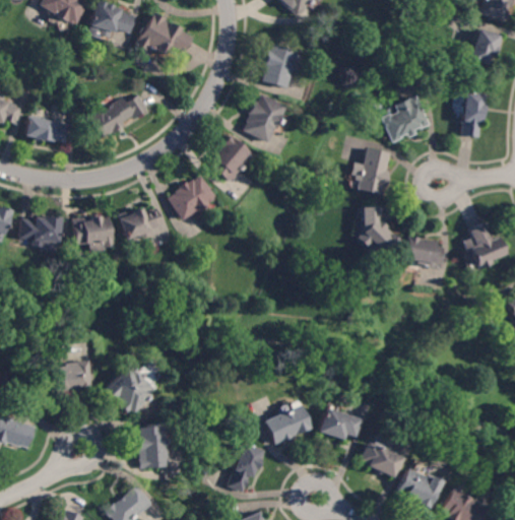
[(85,0),(90,3),(77,25),(43,5),(45,0),(85,0)]
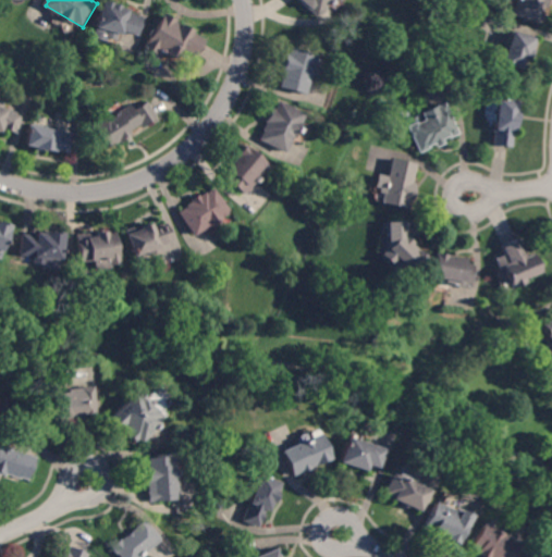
[(333,0),(318,16),(302,0),(333,0)]
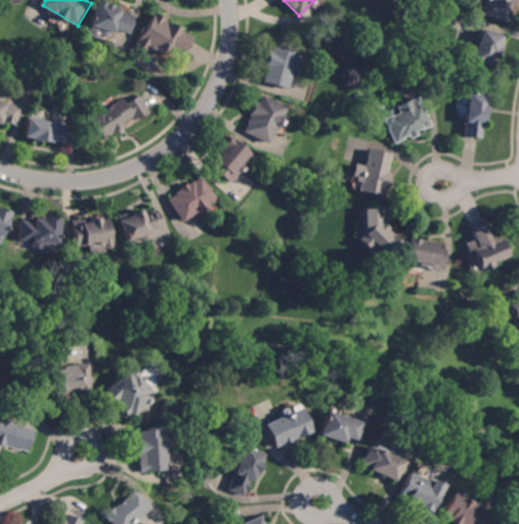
[(518,4),(517,7),(515,6),(513,11),(516,12),(513,23),(485,14),(488,0),(518,0),(518,4)]
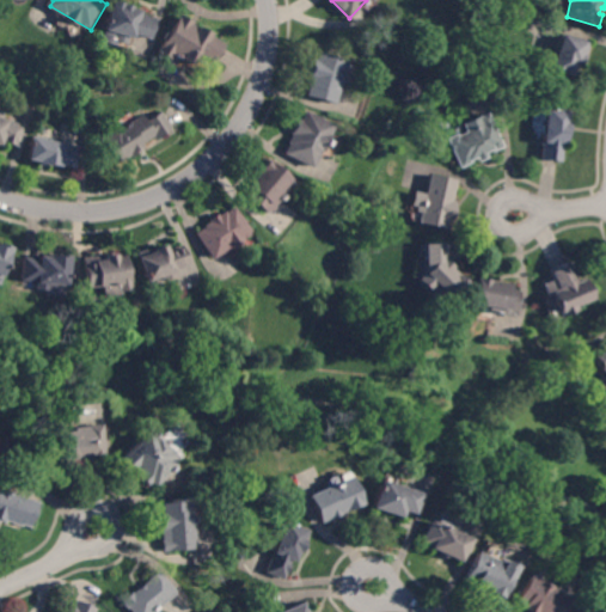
[(155,38),(140,35),(139,38),(134,37),(132,44),(118,41),(121,34),(109,30),(117,1),(147,10),(146,13),(160,18),(155,38)]
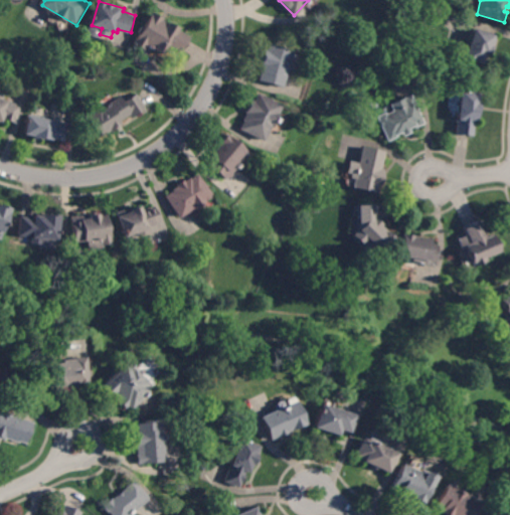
[(184,53),(172,45),(165,56),(150,46),(147,50),(137,43),(154,12),(194,37),(184,53)]
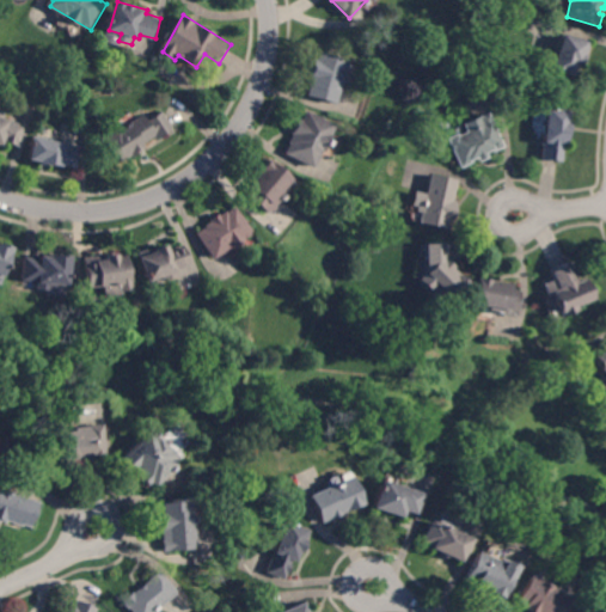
[(586,67),(581,65),(577,75),(557,69),(567,35),(593,42),(586,67)]
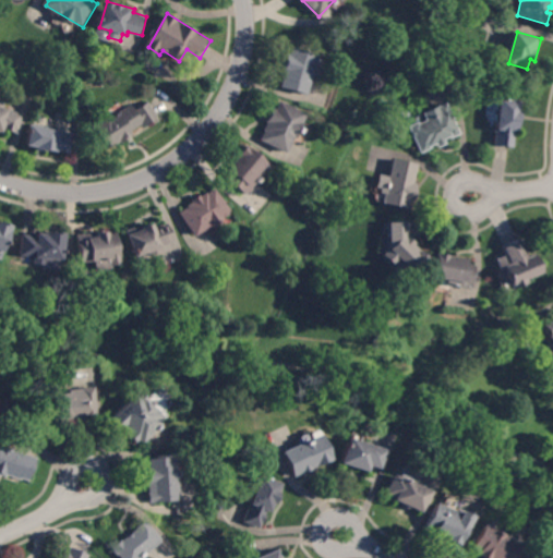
[(319,55),(308,94),(283,87),(287,71),(286,71),(290,53),(292,55),(295,47),(319,55)]
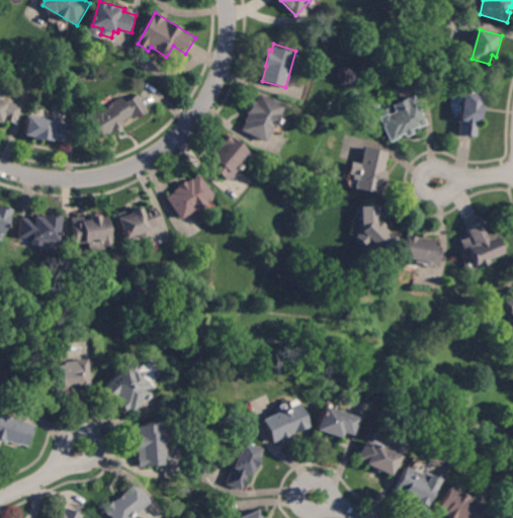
[(480,137),(460,135),(466,91),(485,93),(480,137)]
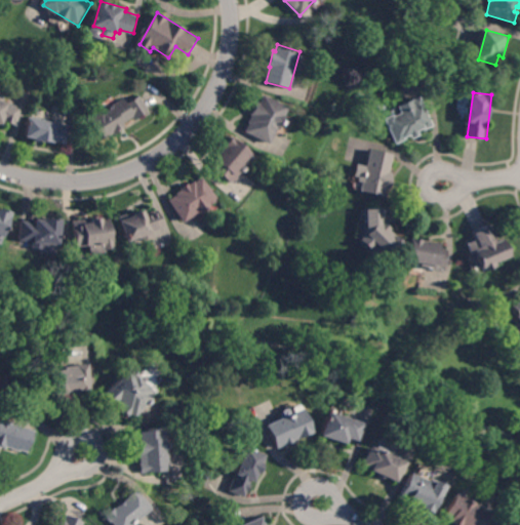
[(6,103),(25,109),(18,126),(7,122),(6,127),(0,124),(0,93),(8,97),(6,103)]
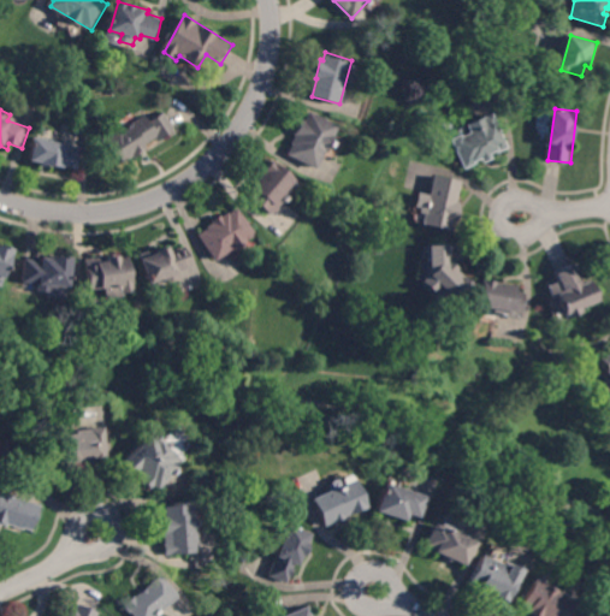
[(339,126),(318,169),(290,154),(300,137),(296,135),(305,119),(308,120),(313,112),(339,126)]
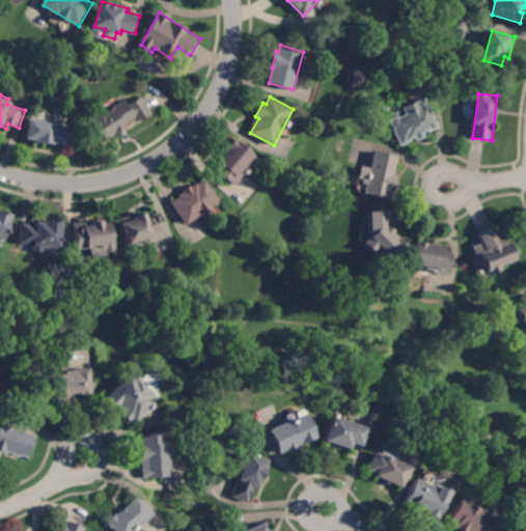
[(153,112),(137,121),(136,119),(127,126),(128,128),(122,131),(123,134),(117,138),(115,135),(104,142),(90,120),(107,111),(107,112),(128,100),(131,105),(143,98),(153,112)]
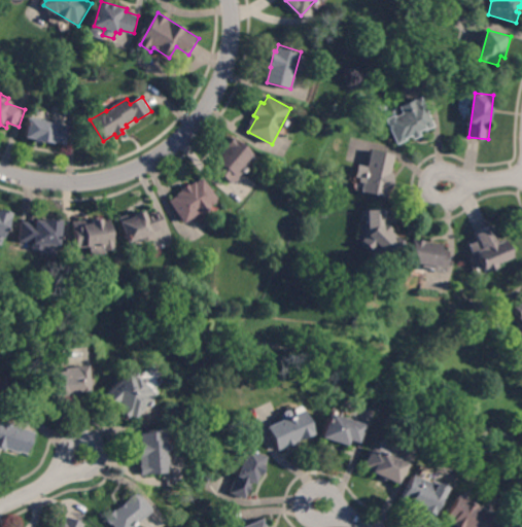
[(416,139),(414,136),(399,143),(389,121),(418,107),(416,102),(424,98),(438,125),(422,132),(423,135),(416,139)]
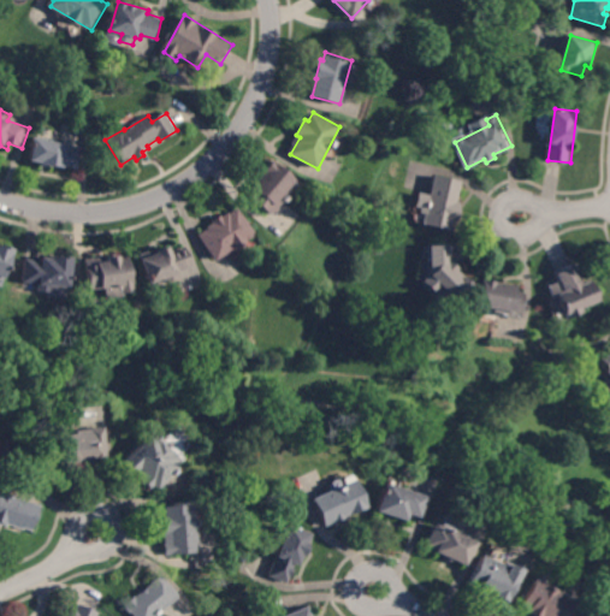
[(82,170),(66,167),(65,169),(55,167),(55,169),(42,166),(42,163),(31,161),(36,138),(70,144),(86,148),(82,170)]
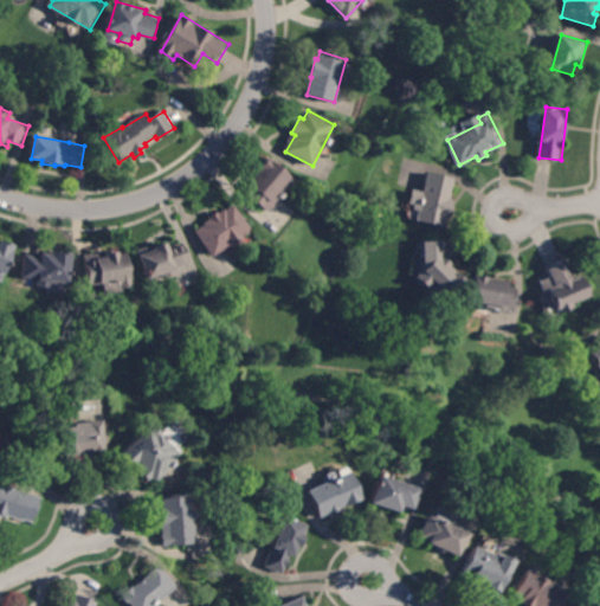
[(270,211),(250,194),(255,188),(251,185),(272,159),(292,175),(283,187),(286,189),(270,211)]
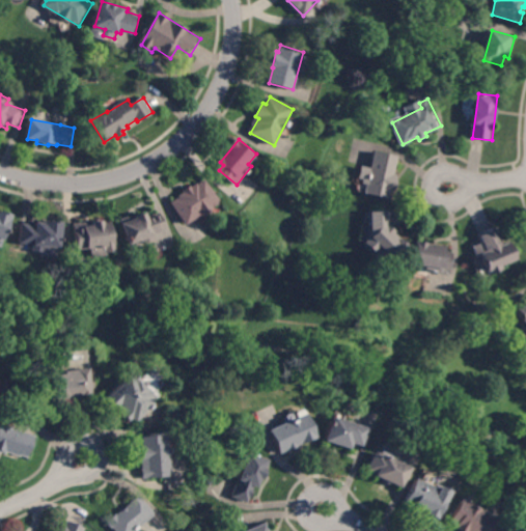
[(394,192),(392,191),(390,199),(365,193),(376,150),(399,157),(395,174),(398,175),(394,192)]
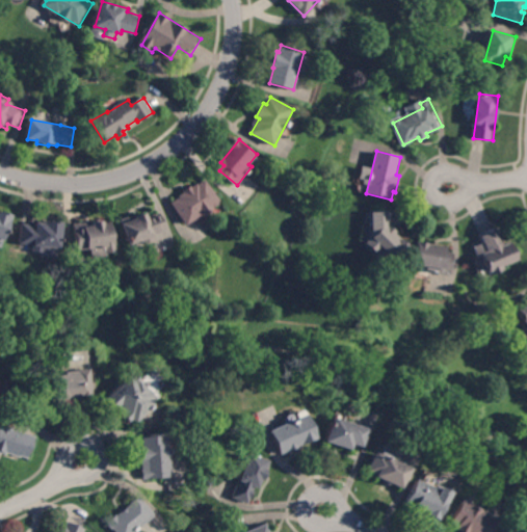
[(222,202),(189,225),(174,203),(186,194),(185,191),(193,186),(194,188),(208,180),(222,202)]
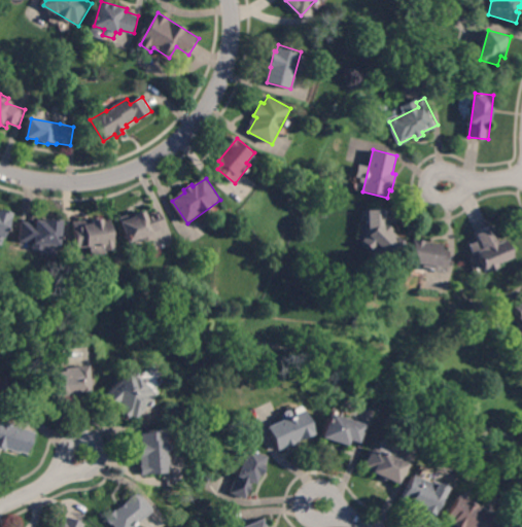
[(0,211),(1,212),(1,209),(14,214),(2,245),(0,244),(0,211)]
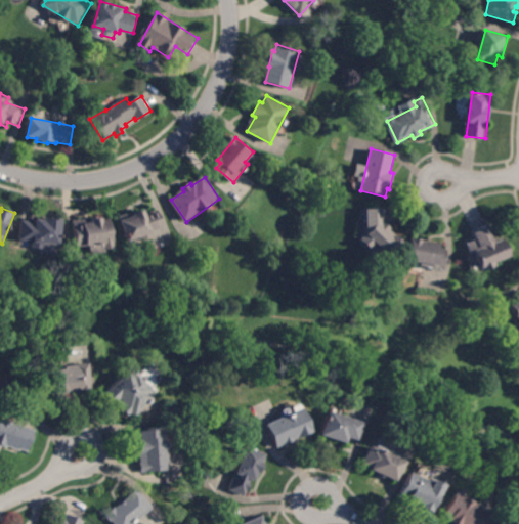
[(390,256),(377,244),(372,250),(361,238),(366,233),(366,208),(387,208),(387,222),(405,241),(390,256)]
